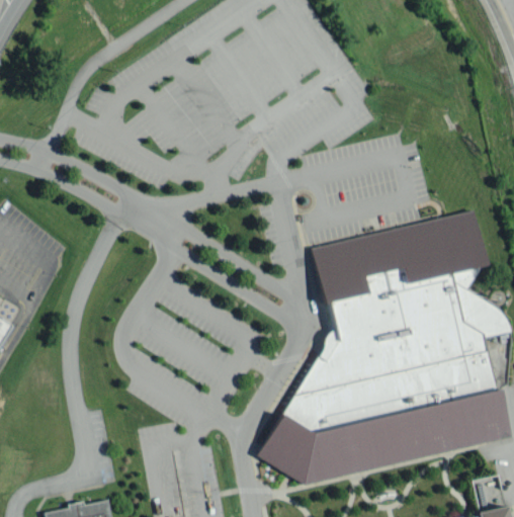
[(305,485),(257,455),(282,413),(283,414),(307,376),(318,357),(319,356),(322,352),(324,347),(325,343),(325,338),(328,334),(331,332),(333,330),(336,330),(335,322),(330,302),(325,303),(313,248),(400,227),(473,209),(486,264),(479,266),(465,288),(491,305),(497,310),(503,315),(507,323),(510,331),(485,337),(497,390),(500,389),(511,436),(305,485)]
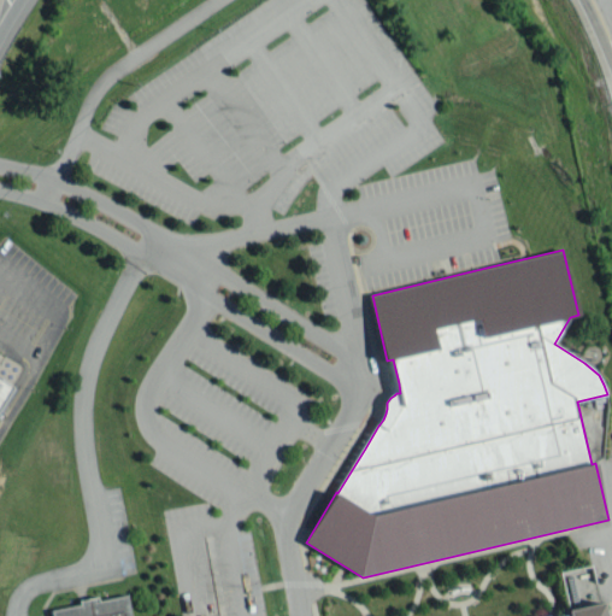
[(0,418),(18,388),(0,376),(0,418)]
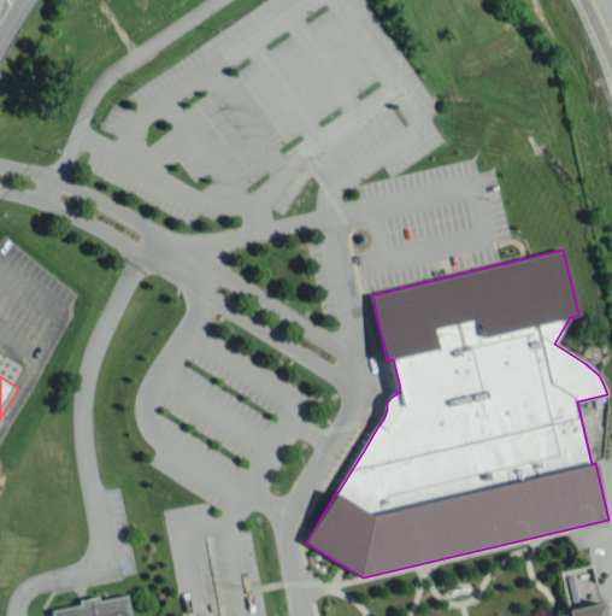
[(590,590),(587,575),(596,573),(594,565),(563,573),(569,594),(590,590)]
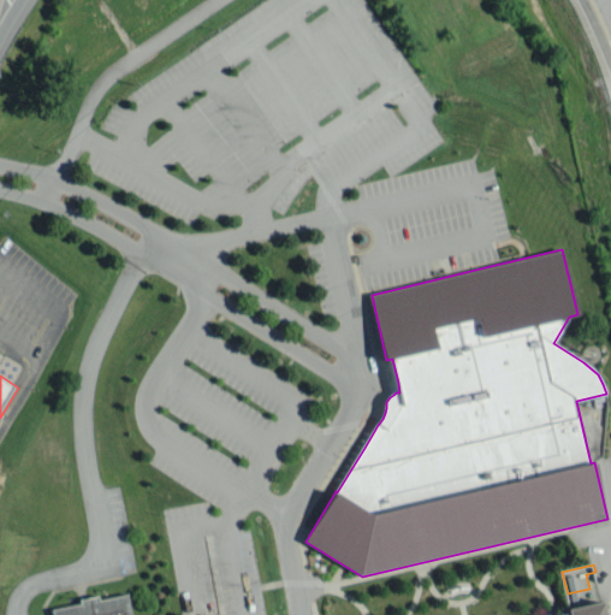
[(54,614),(53,610),(82,604),(81,599),(99,596),(100,601),(128,595),(131,614),(54,614)]
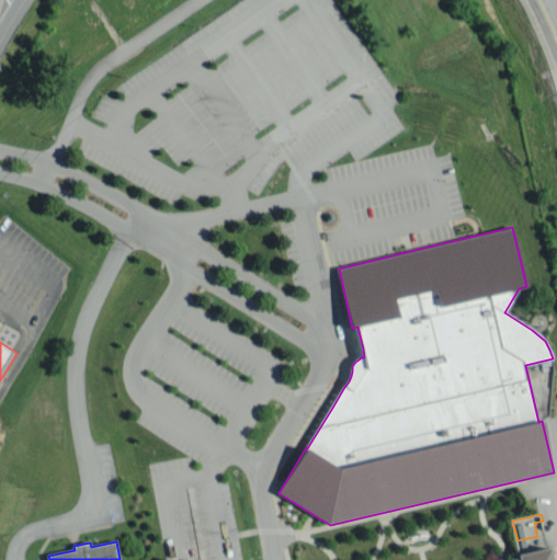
[(552,559),(549,548),(518,555),(519,559),(552,559)]
